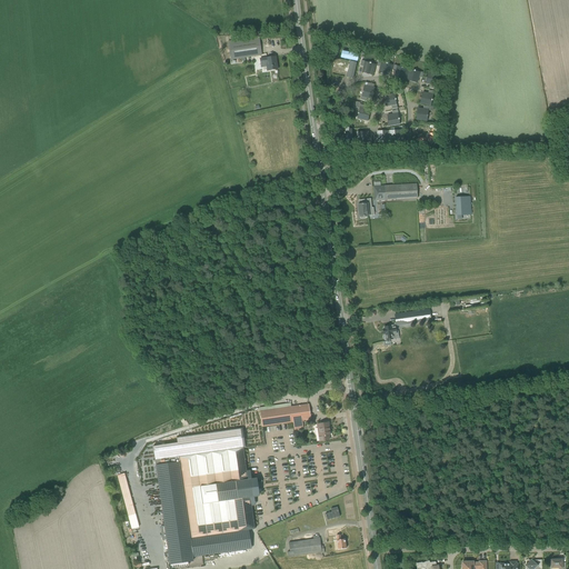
[(228,41),(231,60),(261,56),(259,37),(228,41)]
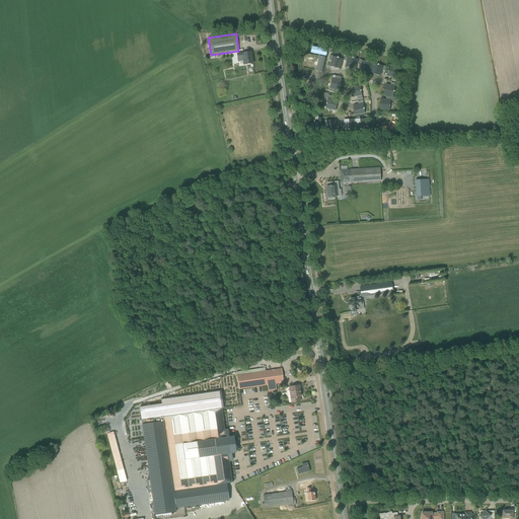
[(312,47),(311,53),(325,56),(326,50),(312,47)]
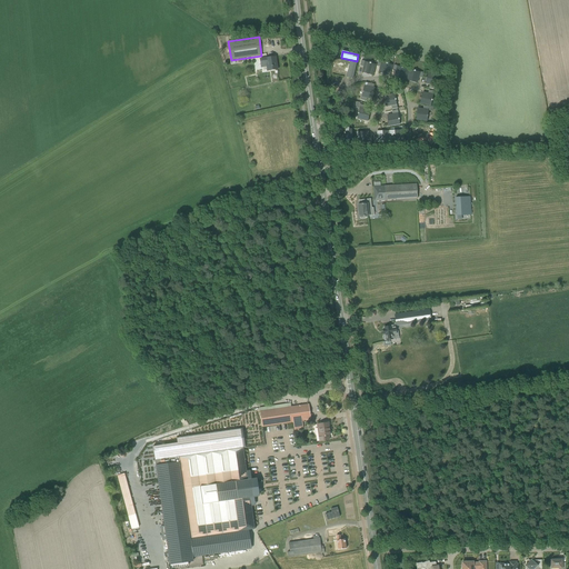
[(267,62),(268,71),(277,69),(276,57),(260,59),(261,65),(266,63),(266,62),(267,62)]
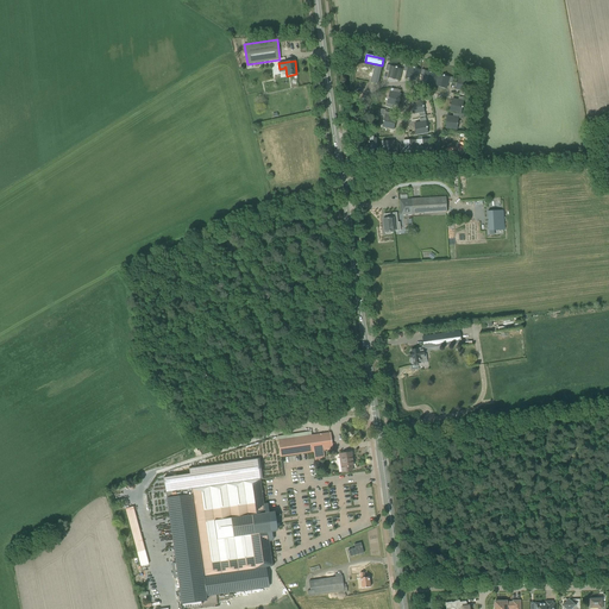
[(387,64),(385,70),(388,71),(389,71),(388,77),(399,80),(402,69),(397,68),(396,67),(395,68),(391,67),(391,66),(387,64)]
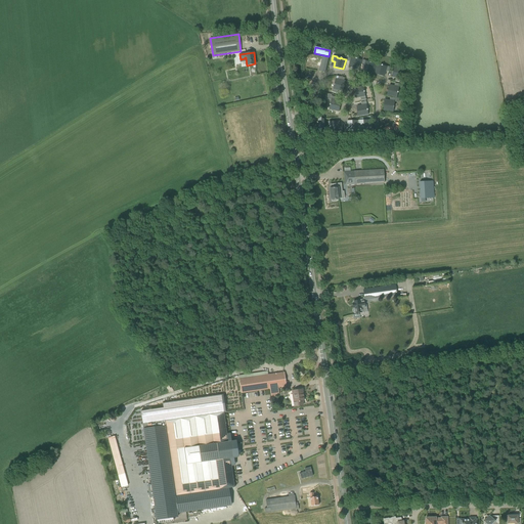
[(322,56),(319,71),(324,73),(329,58),(322,56)]
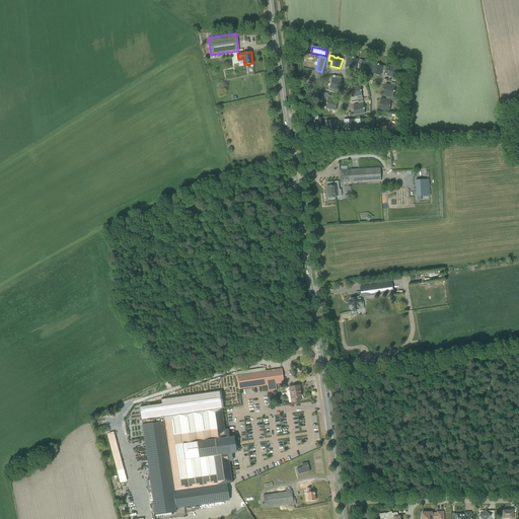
[(345,56),(344,61),(346,61),(347,61),(346,66),(355,69),(358,59),(354,58),(352,57),(352,58),(349,57),(345,56)]
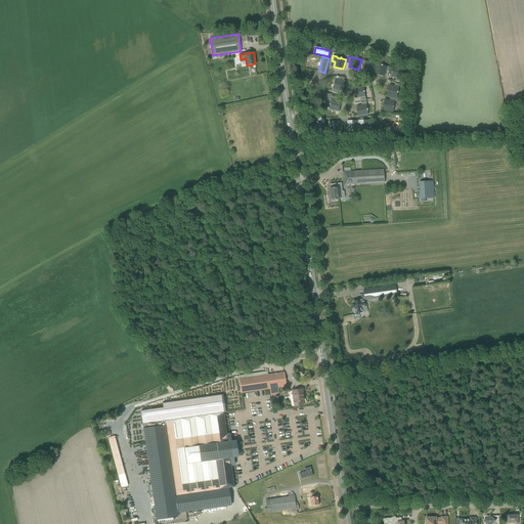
[(362,59),(361,64),(363,66),(364,66),(363,71),(373,73),(375,63),(372,62),(369,61),(369,62),(366,61),(366,60),(362,59)]
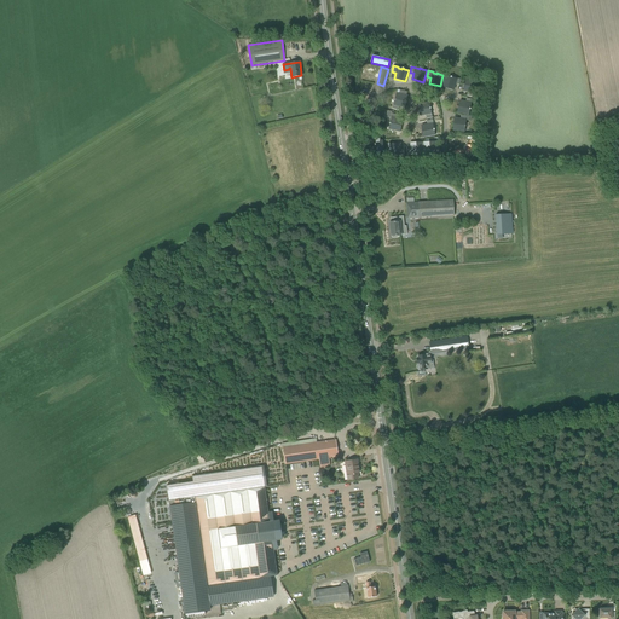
[(445,76),(443,87),(453,90),(455,85),(456,85),(458,85),(460,86),(461,80),(456,79),(452,77),(450,76),(450,77),(445,76)]
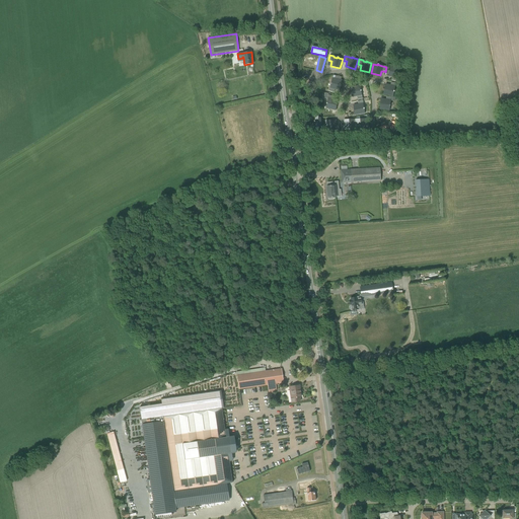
[(390,67),(388,76),(393,77),(393,78),(392,81),(397,82),(398,78),(397,78),(398,75),(399,75),(399,74),(399,73),(400,69),(390,67)]
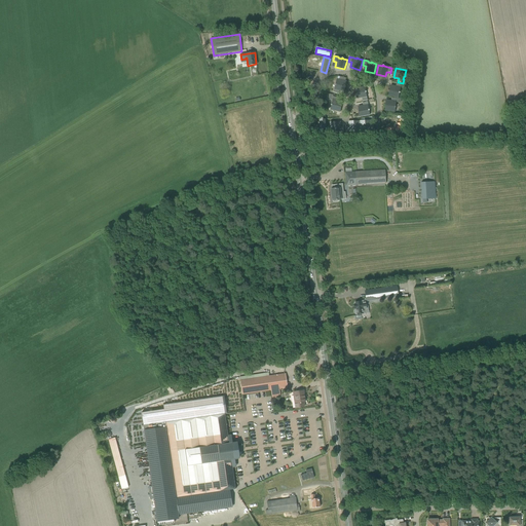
[(334,88),(333,92),(338,94),(339,90),(344,91),(346,82),(345,81),(346,78),(337,76),(336,83),(335,83),(335,85),(335,88),(334,88)]
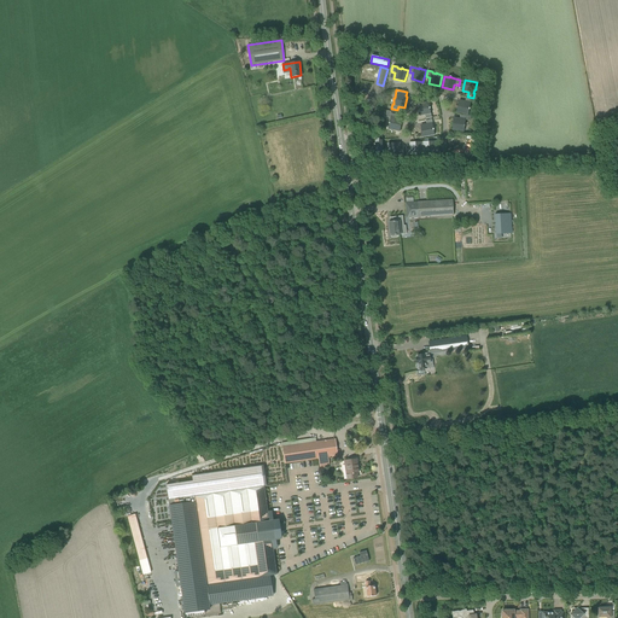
[(459,100),(456,112),(467,115),(468,110),(470,110),(470,109),(468,109),(470,104),(471,104),(472,99),(466,98),(465,101),(465,103),(459,100)]
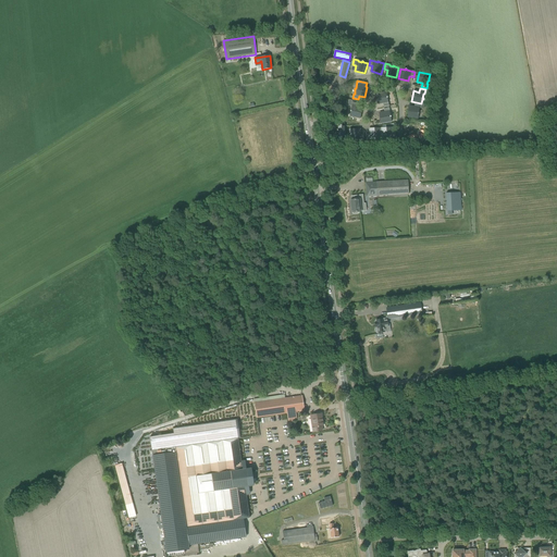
[(386,93),(375,94),(378,104),(383,103),(383,104),(383,107),(388,106),(388,102),(387,102),(387,98),(387,97),(386,97),(386,93)]
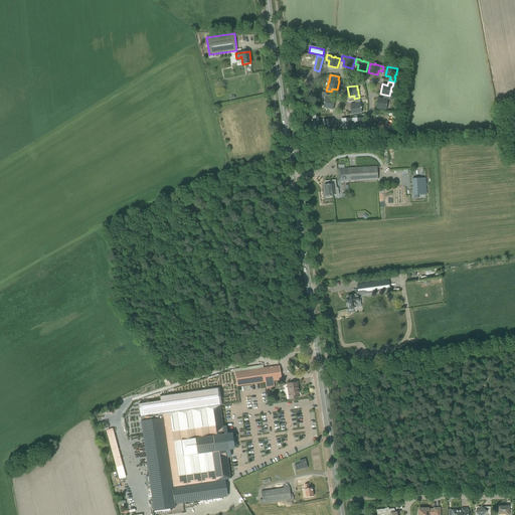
[(324,104),(323,108),(333,110),(335,100),(330,99),(331,96),(326,95),(325,99),(325,102),(324,102),(324,103),(324,104)]
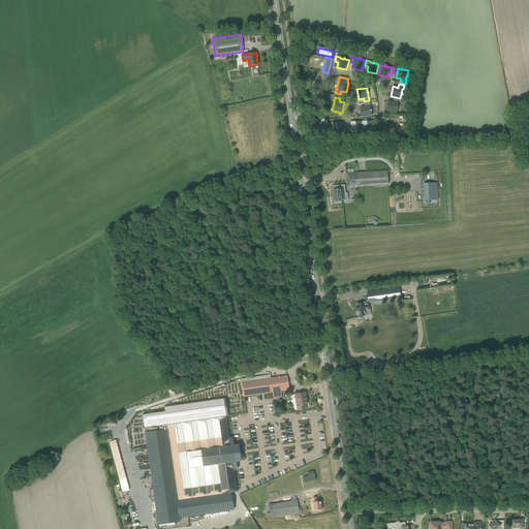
[(389,101),(386,111),(397,112),(397,107),(398,107),(398,106),(398,103),(398,102),(399,102),(399,99),(394,98),(394,101),(389,101)]
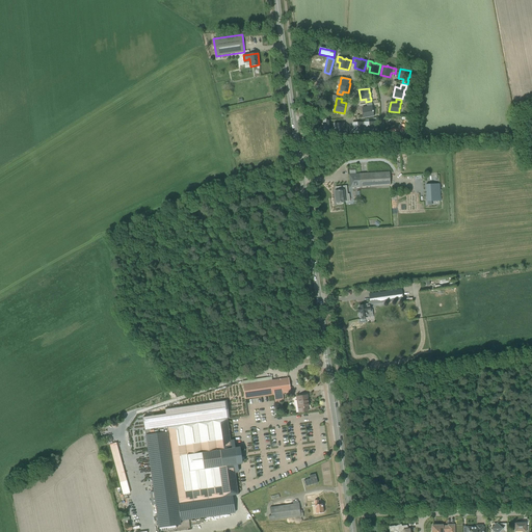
[(367,107),(362,108),(364,117),(373,116),(373,112),(373,110),(372,111),(372,107),(372,103),(367,104),(367,106),(367,107)]
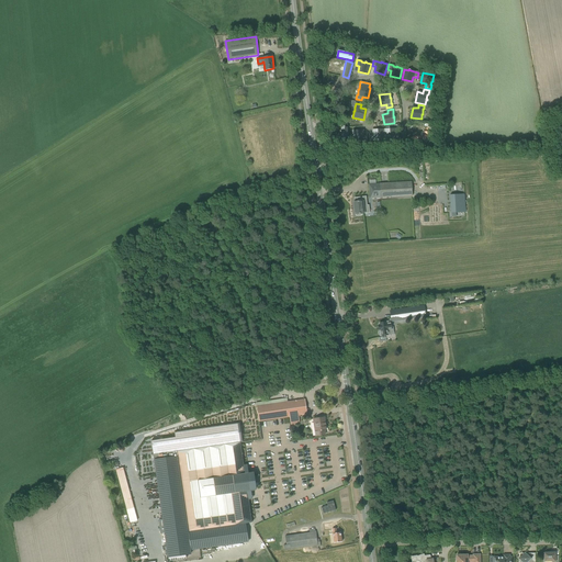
[(395,128),(384,130),(385,139),(390,139),(390,141),(391,141),(391,139),(395,139),(395,143),(400,142),(398,131),(395,131),(395,128)]
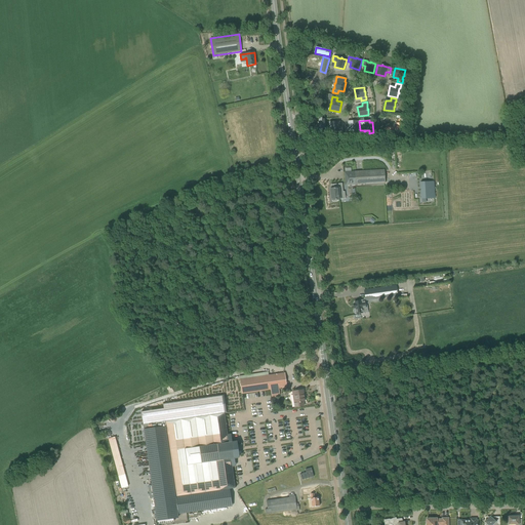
[(345,126),(345,131),(349,131),(353,131),(354,131),(354,130),(358,130),(358,121),(348,121),(348,126),(345,126)]
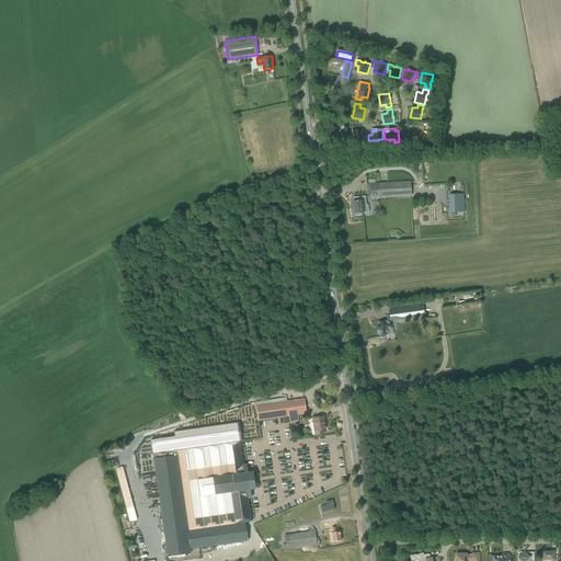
[(363,130),(352,130),(353,141),(357,140),(357,141),(358,141),(358,140),(363,140),(363,141),(367,141),(366,135),(364,135),(363,136),(363,130)]
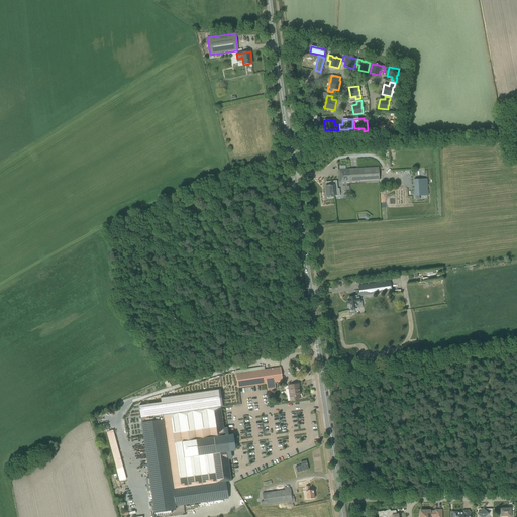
[(378,168),(349,169),(339,170),(339,183),(358,182),(358,180),(375,179),(375,181),(379,180),(378,168)]
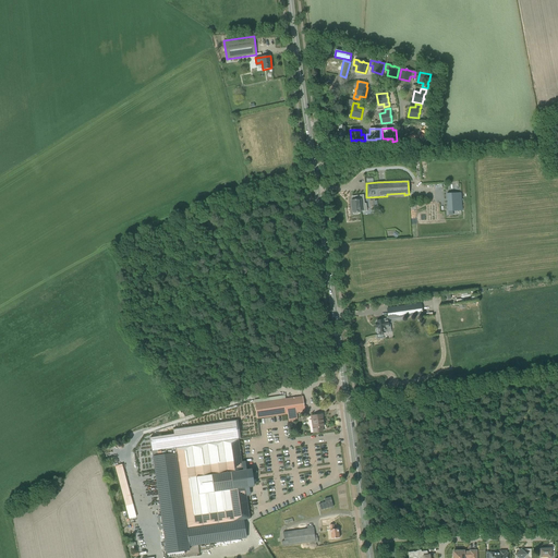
[(448,210),(448,211),(462,210),(461,193),(447,194),(448,207),(448,210)]
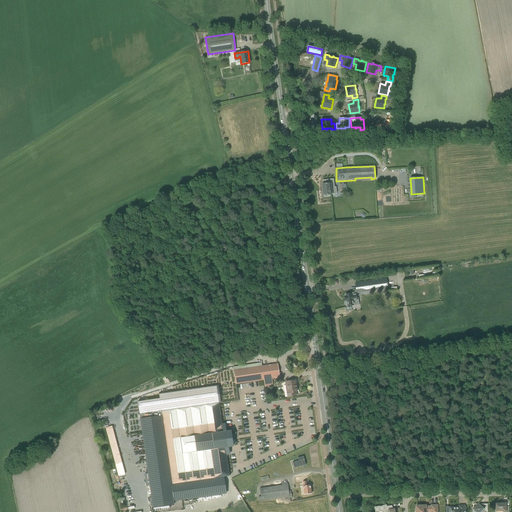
[(324,184),(322,184),(323,195),(324,195),(324,197),(329,196),(329,195),(332,195),(337,194),(336,187),(332,187),(332,183),(333,183),(333,179),(324,180),(324,184)]
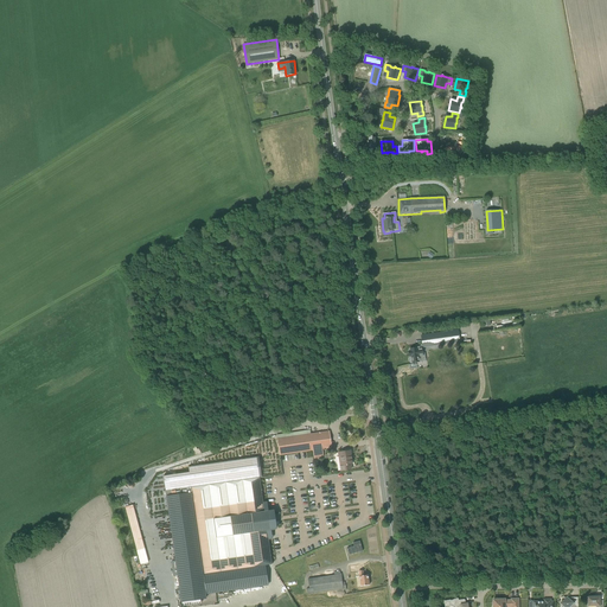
[(409,358),(408,358),(409,364),(411,363),(415,363),(416,363),(419,362),(427,362),(425,351),(429,351),(428,346),(460,342),(458,331),(421,336),(422,344),(423,347),(422,347),(420,347),(419,347),(410,349),(410,351),(408,351),(409,353),(409,356),(409,357),(409,358)]
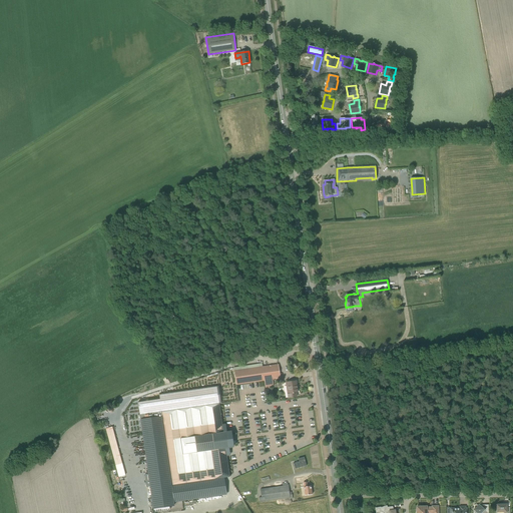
[(274,365),(234,371),(236,386),(264,382),(281,379),(279,365),(274,365)]
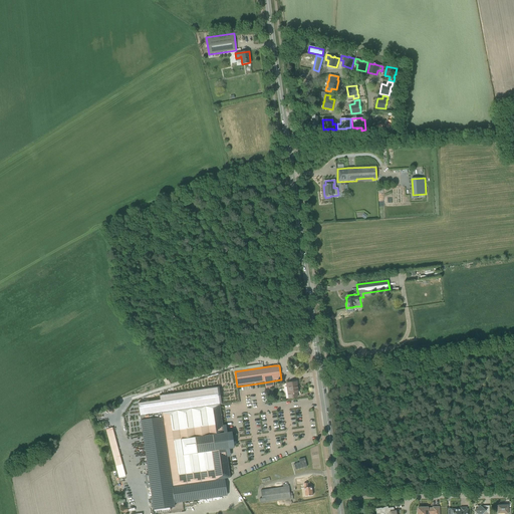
[(286,383),(287,387),(289,399),(297,398),(296,394),(298,394),(296,381),(286,383)]
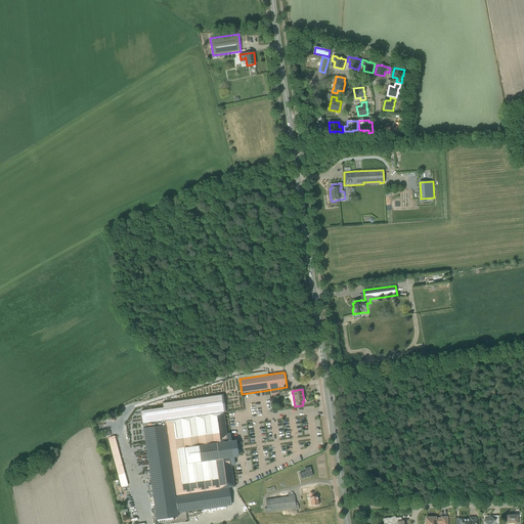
[(164,407),(141,410),(142,424),(144,437),(151,484),(154,497),(157,519),(178,516),(178,513),(230,506),(227,488),(229,488),(234,487),(231,466),(230,459),(234,457),(237,457),(235,440),(231,441),(228,441),(227,434),(224,412),(221,395),(163,403),(164,407)]
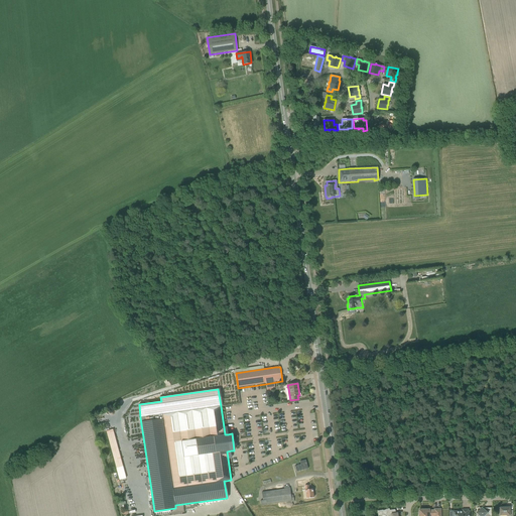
[(304,460),(299,461),(299,464),(294,466),(295,472),(307,468),(304,460)]
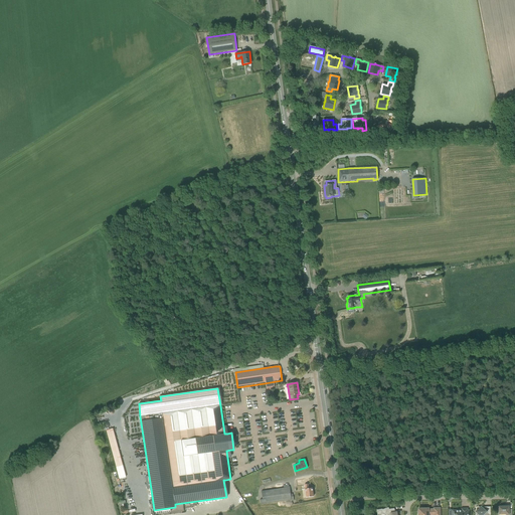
[(308,484),(304,485),(306,498),(313,496),(312,488),(309,489),(308,484)]
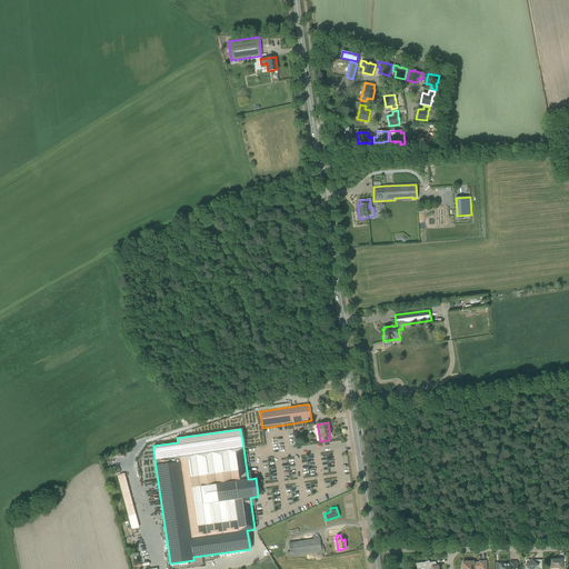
[(290,552),(288,552),(288,558),(311,553),(321,552),(320,539),(311,540),(298,541),(292,542),(289,543),(290,552)]
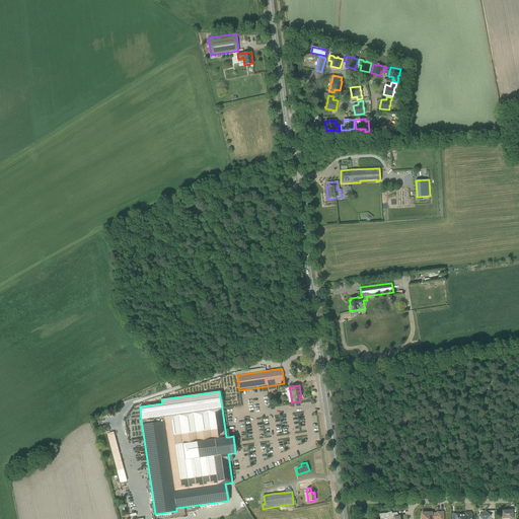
[(484,511),(478,516),(479,518),(494,518),(491,516),(491,511),(488,511),(487,512),(486,511),(485,510),(484,511)]
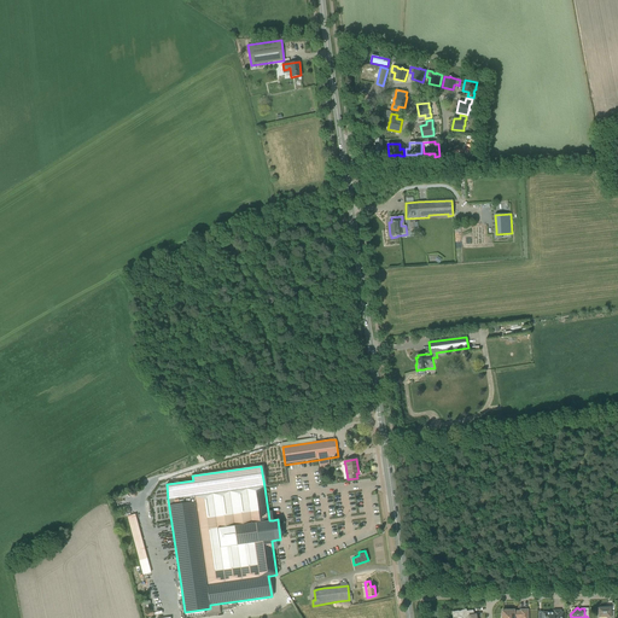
[(599,608),(599,614),(598,617),(613,617),(614,611),(611,611),(611,607),(599,608)]
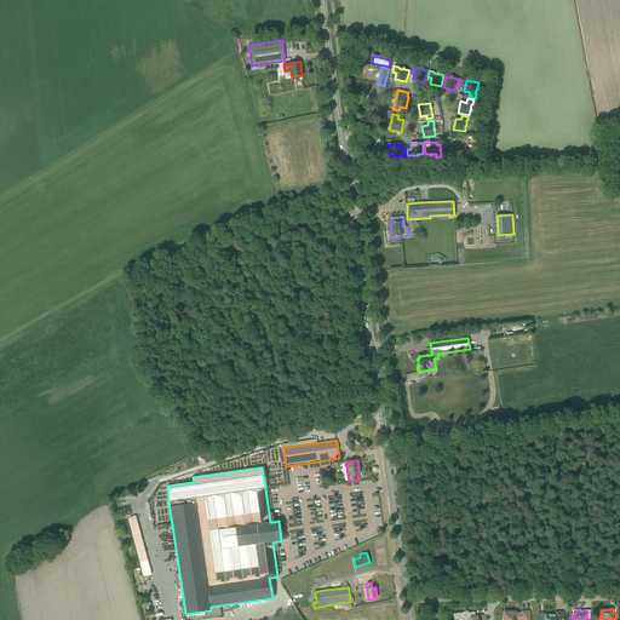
All buildings are outlined.
